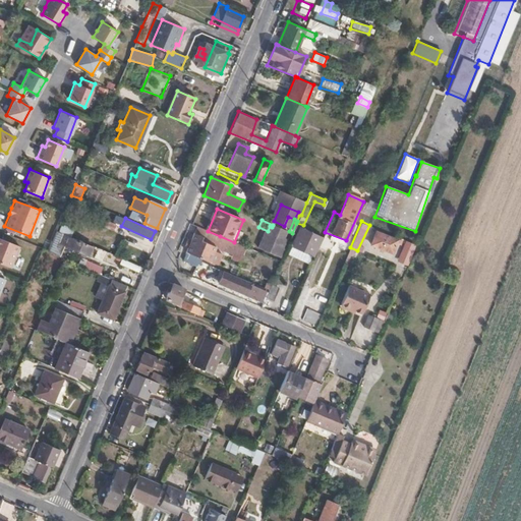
[(189,223),(185,230),(193,234),(184,253),(196,259),(197,255),(198,255),(205,242),(233,254),(237,245),(208,231),(189,223)]
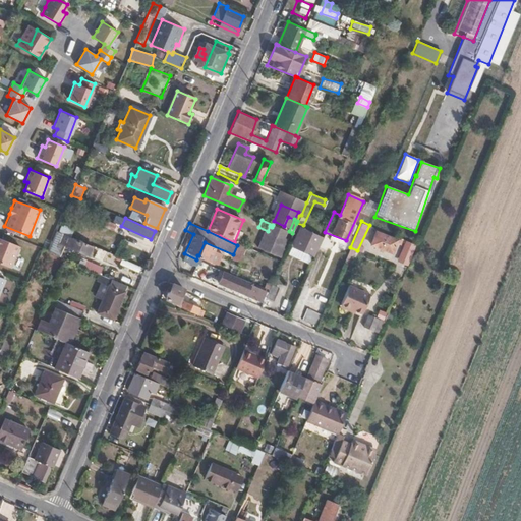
[(297,248),(293,257),(308,265),(321,237),(300,227),(291,245),(297,248)]
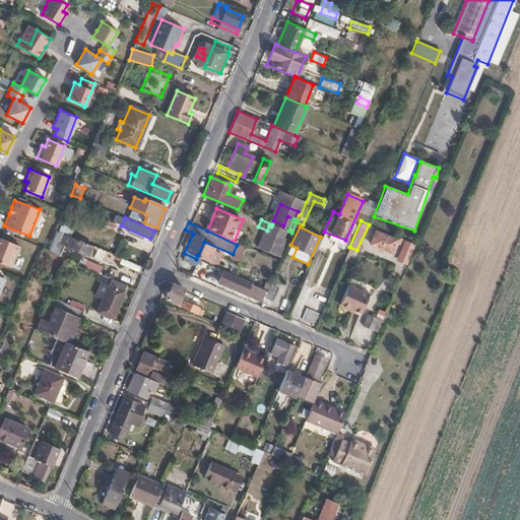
[(70,236),(56,230),(47,251),(58,255),(60,250),(58,249),(62,237),(65,238),(63,244),(88,255),(91,247),(70,238),(70,236)]
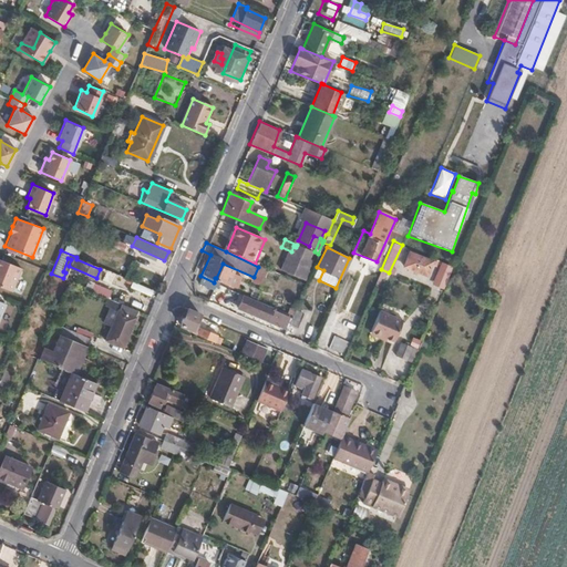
[(297,254),(291,251),(287,263),(289,264),(286,272),(300,278),(303,270),(302,269),(306,259),(297,255),(297,254)]
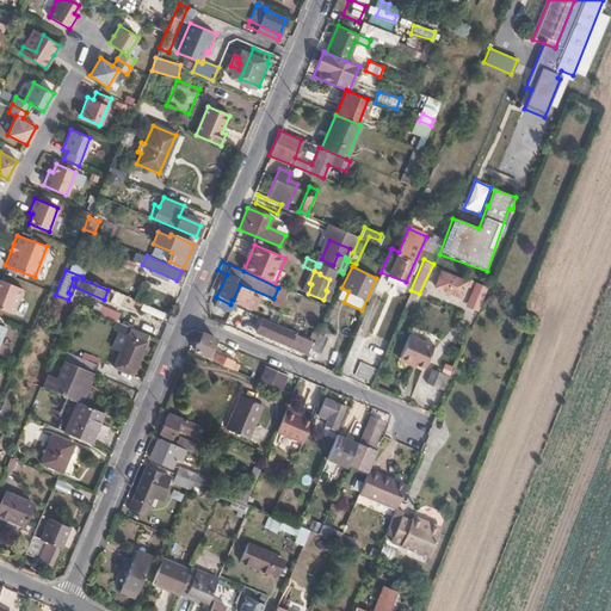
[(469,287),(471,279),(466,277),(464,281),(442,271),(436,285),(458,296),(463,284),(469,287)]
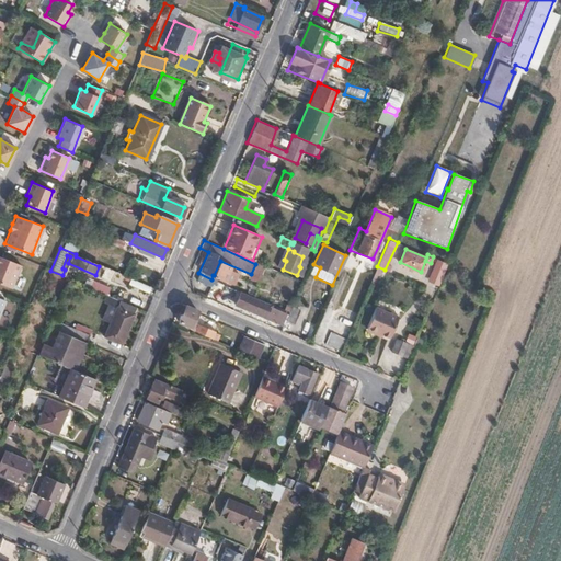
[(0,283),(11,288),(20,265),(0,256),(0,283)]
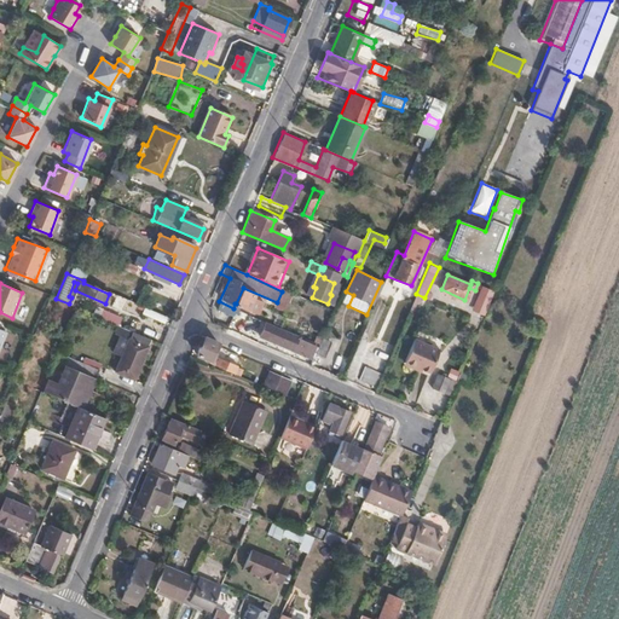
[(480,298),(486,300),(491,290),(484,288),(480,298)]
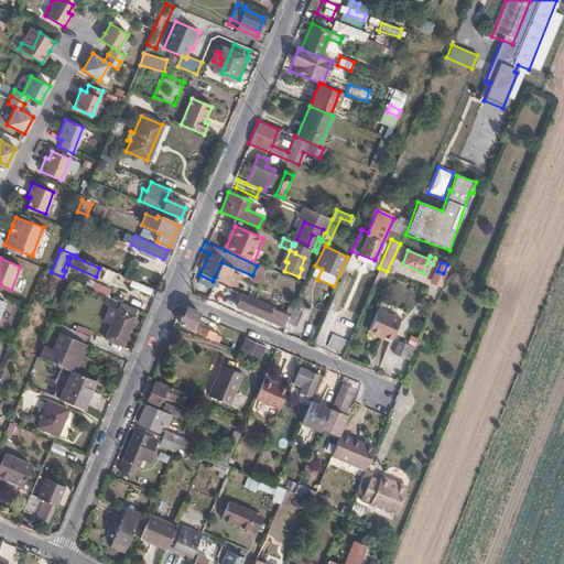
[(311,274),(317,279),(322,269),(315,266),(311,274)]
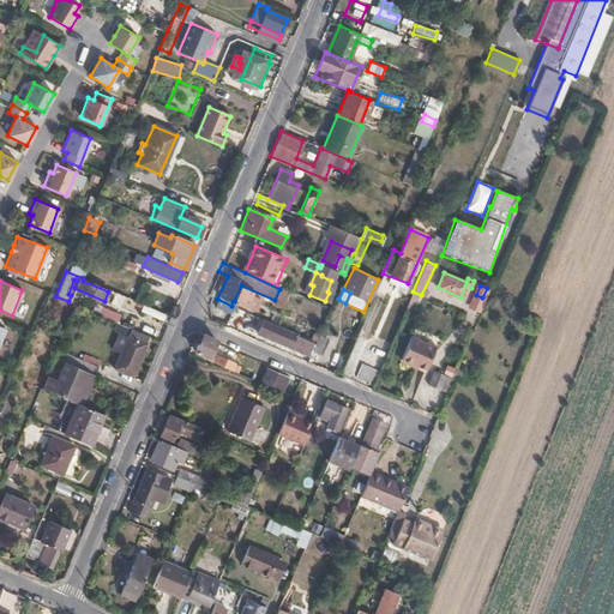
[(232,306),(217,299),(215,305),(230,312),(233,306),(232,306)]
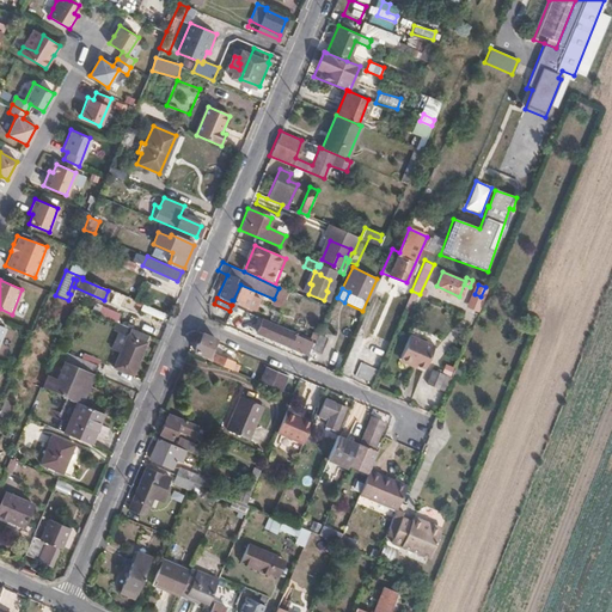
[(141,305),(140,312),(163,319),(165,312),(141,305)]
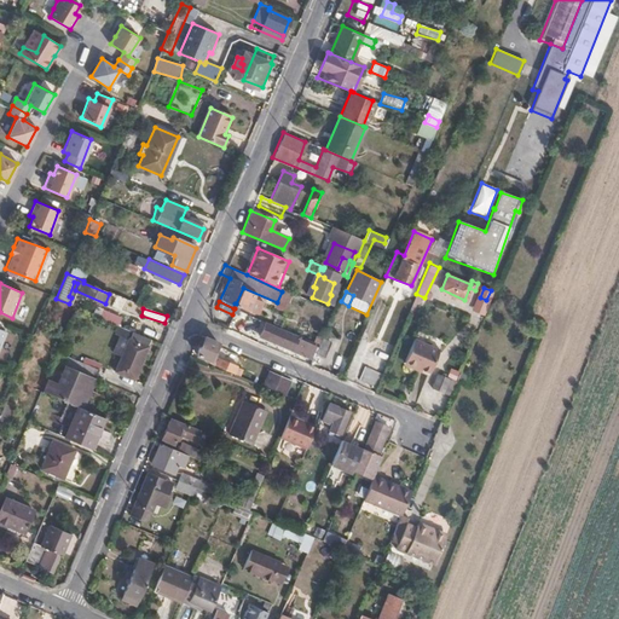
[(100,318),(117,327),(122,318),(104,310),(100,318)]
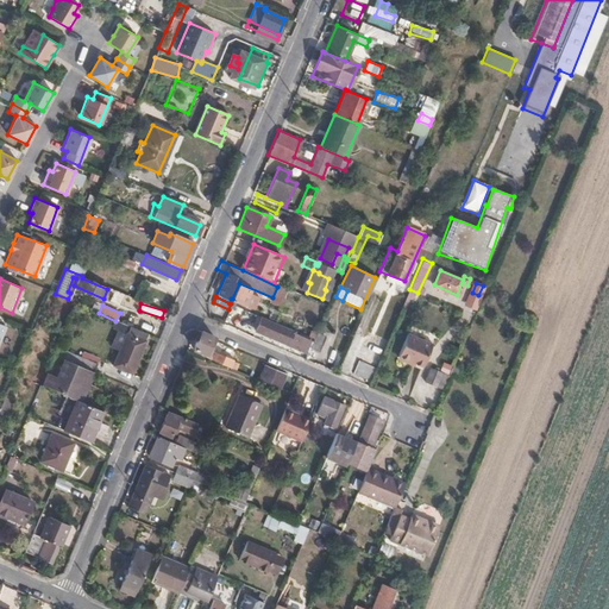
[(460,320),(469,324),(473,312),(465,308),(460,320)]
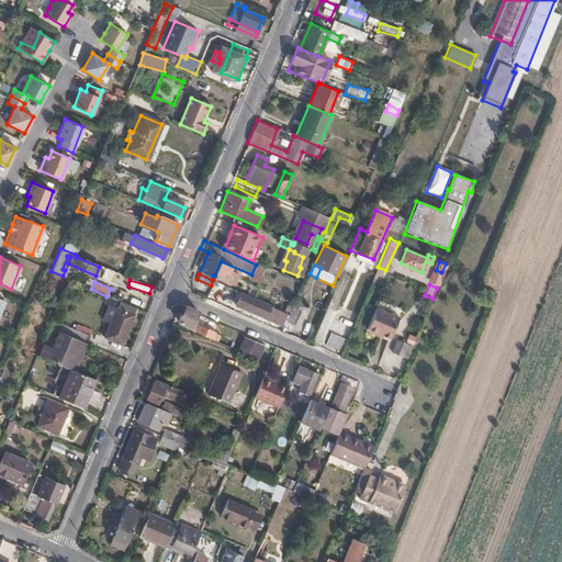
[(236,304),(280,324),(284,314),(269,307),(269,305),(247,296),(246,299),(239,296),(236,304)]
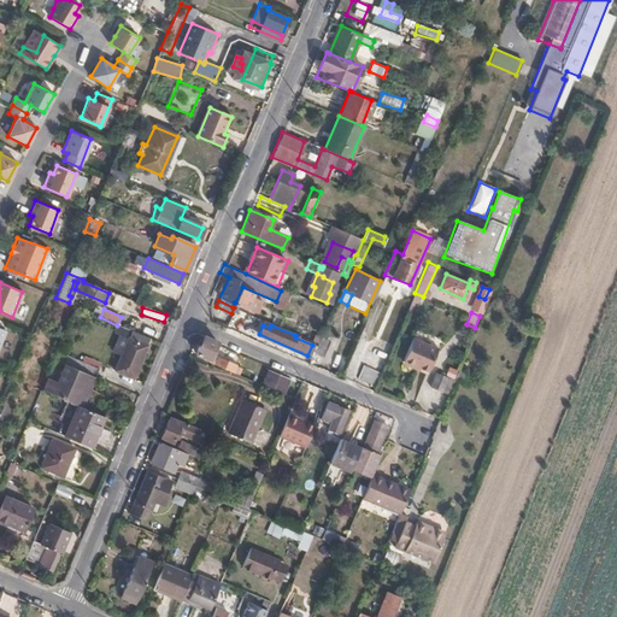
[(150,338),(133,330),(130,339),(146,345),(150,338)]
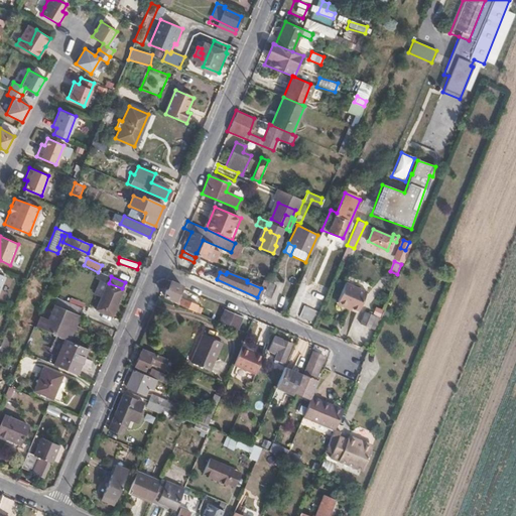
[(174,300),(173,302),(194,311),(197,305),(175,296),(180,287),(180,285),(167,279),(164,287),(166,288),(164,295),(174,300)]
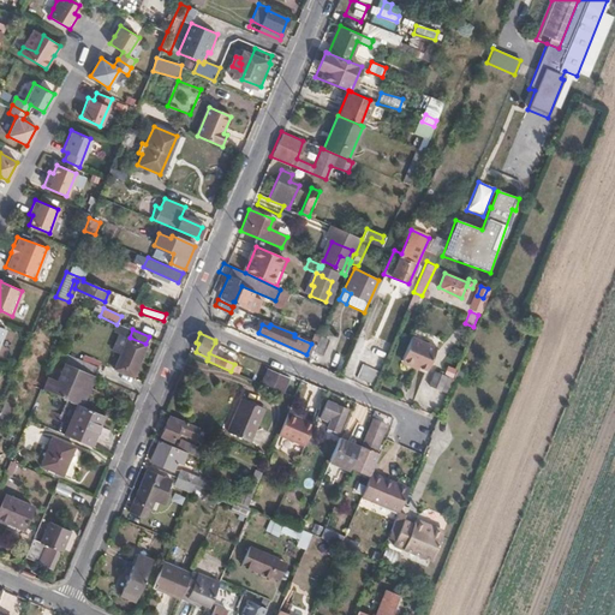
[(402,358),(428,370),(439,346),(413,334),(402,358)]
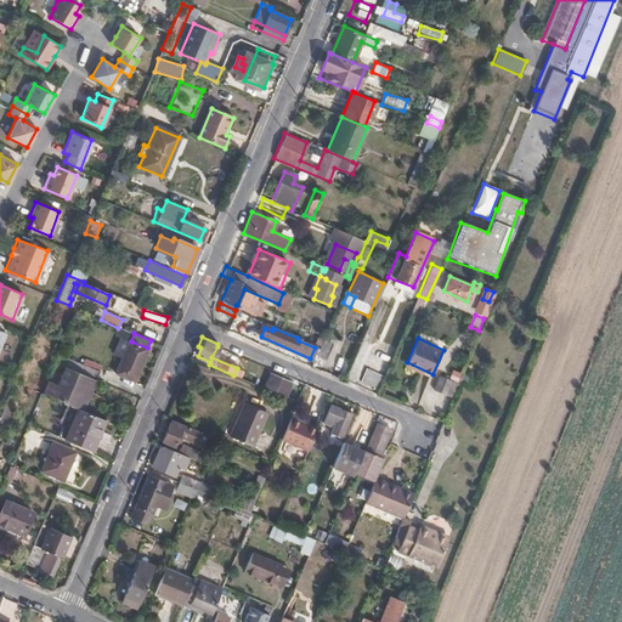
[(147,348),(131,341),(129,340),(116,374),(135,382),(148,349),(147,348)]
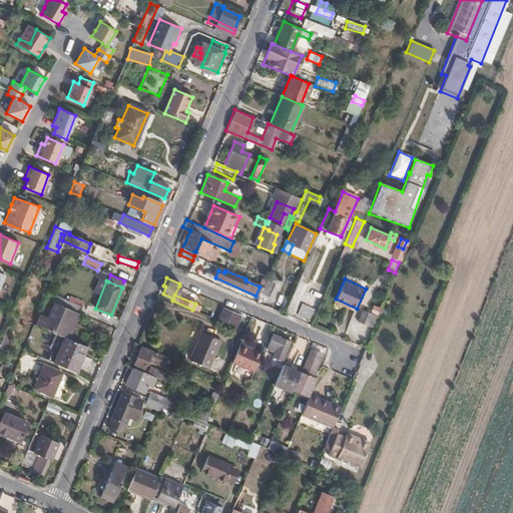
[(264,285),(261,293),(268,296),(273,284),(266,281),(264,285)]
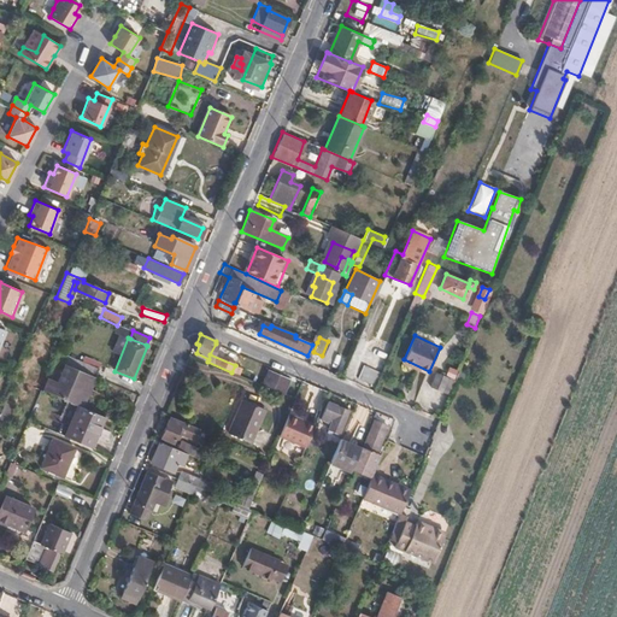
[(377,381),(387,358),(366,348),(357,371),(377,381)]
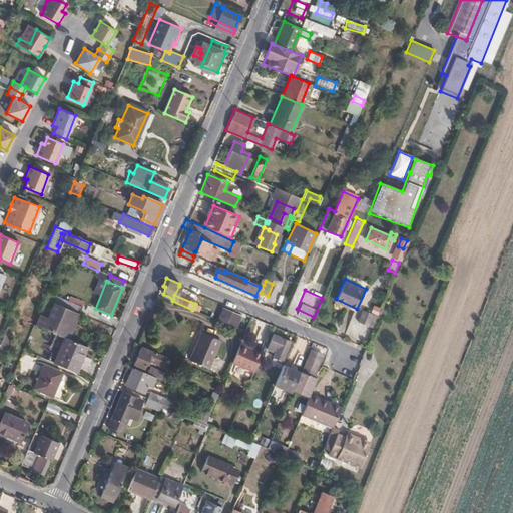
[(45,299),(54,303),(78,313),(81,307),(48,293),(45,299)]
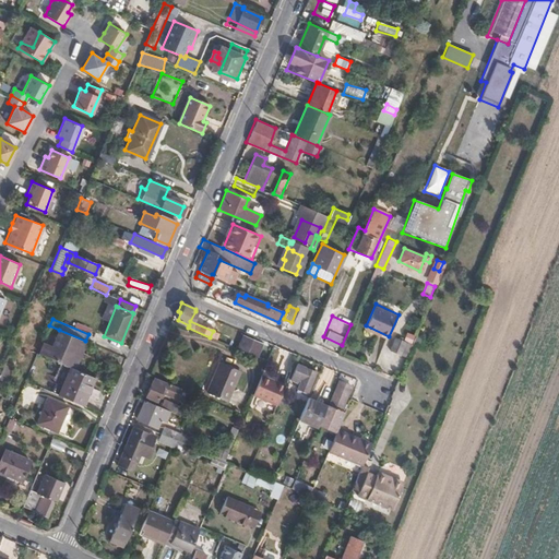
[(39,354),(71,367),(76,354),(82,355),(87,342),(85,341),(59,330),(56,340),(48,336),(39,354)]
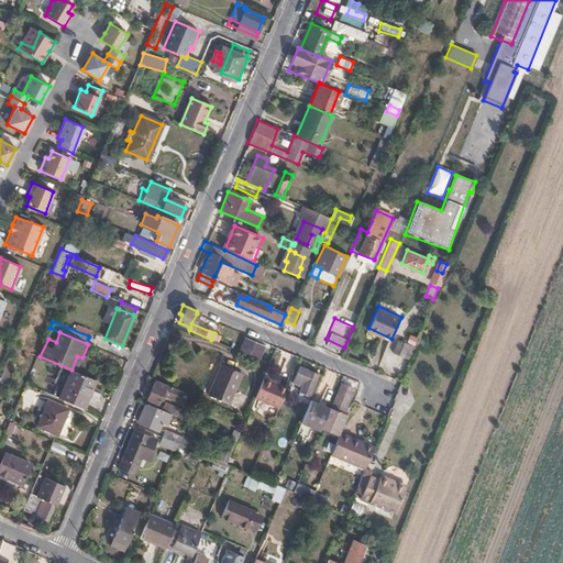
[(239,351),(257,359),(263,345),(244,338),(239,351)]
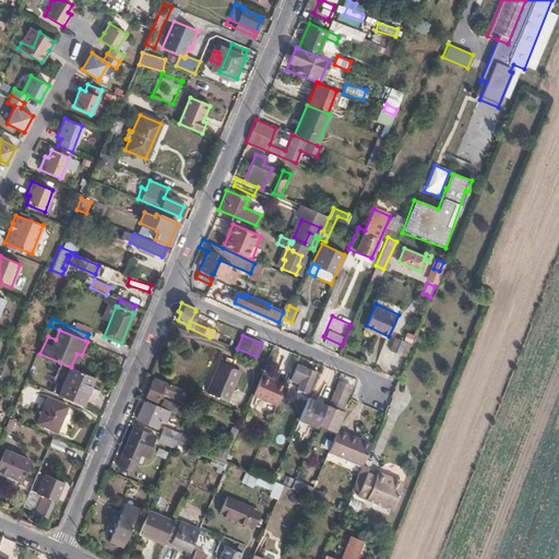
[(389,351),(399,354),(404,342),(394,337),(389,351)]
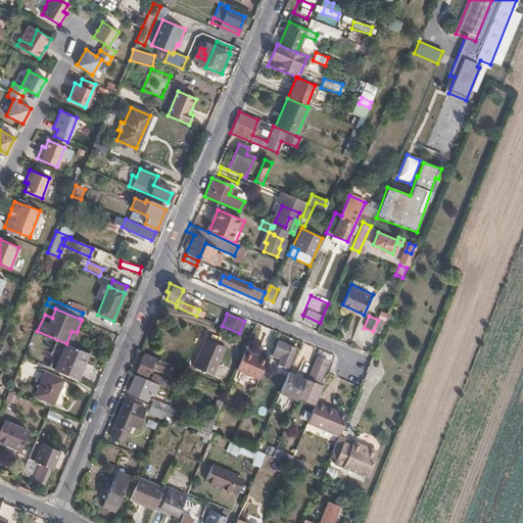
[(255,351),(258,338),(251,336),(247,349),(255,351)]
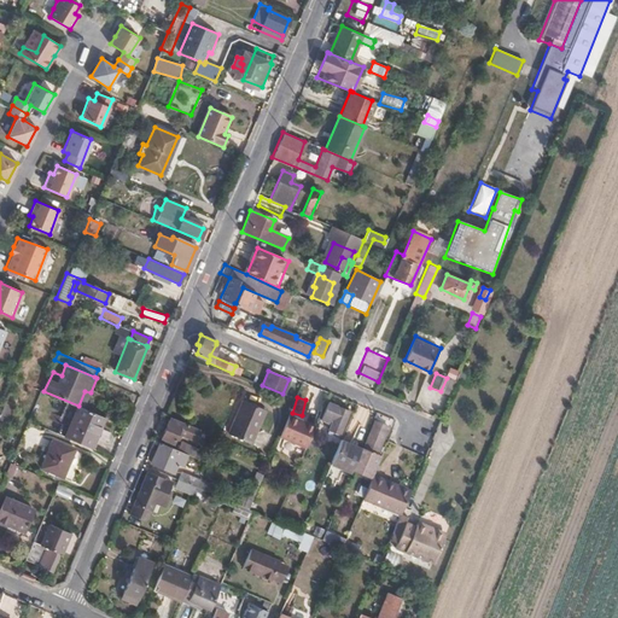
[(228,432),(250,443),(264,409),(242,400),(228,432)]
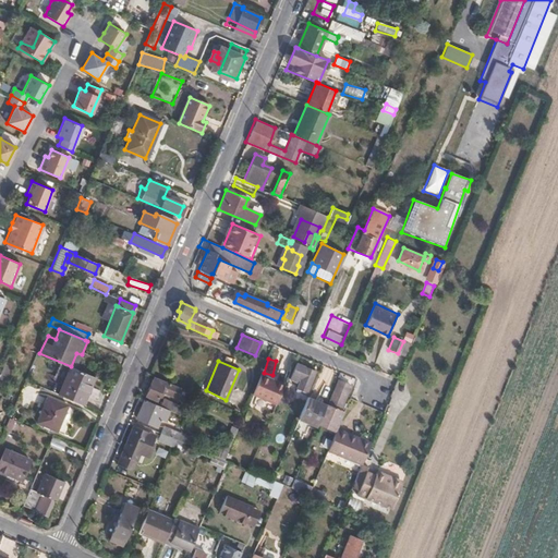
[(296,387),(304,391),(314,371),(295,364),(290,378),(299,381),(296,387)]
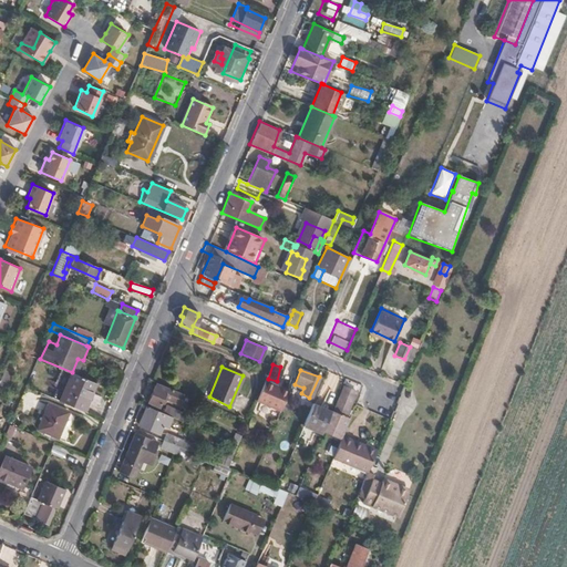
[(72,372),(60,400),(84,411),(96,383),(72,372)]
